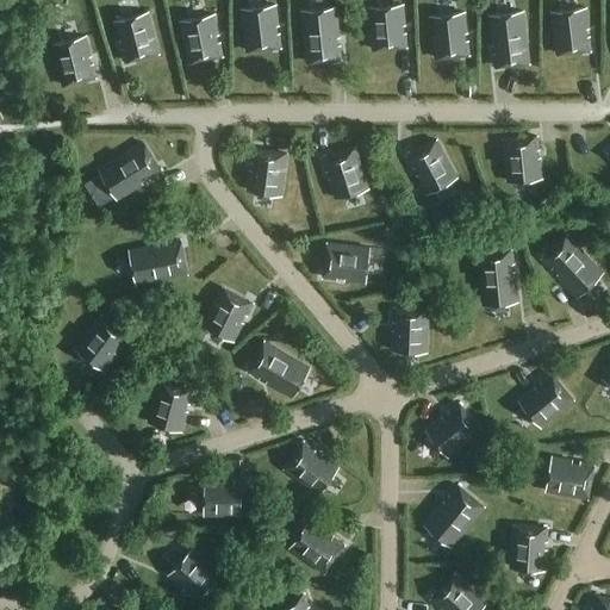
[(373,49),(408,47),(406,33),(403,33),(402,25),(405,25),(403,5),(368,8),(373,49)]
